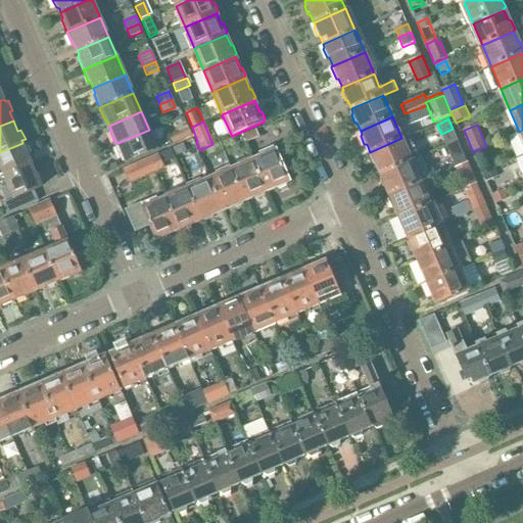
[(168,136),(171,144),(191,136),(187,127),(168,136)]
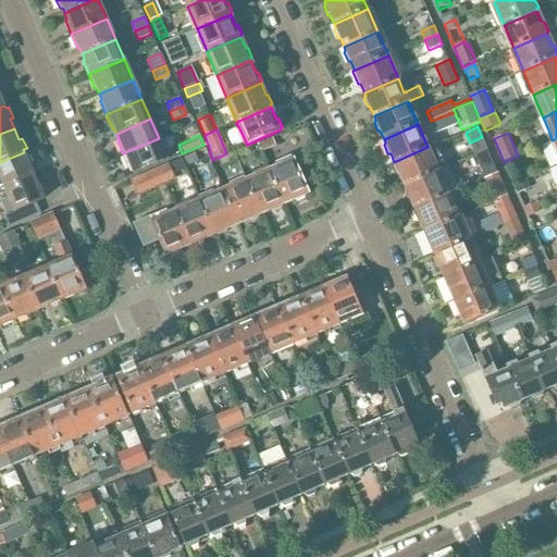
[(168,160),(159,138),(123,153),(130,168),(132,169),(134,174),(168,160)]
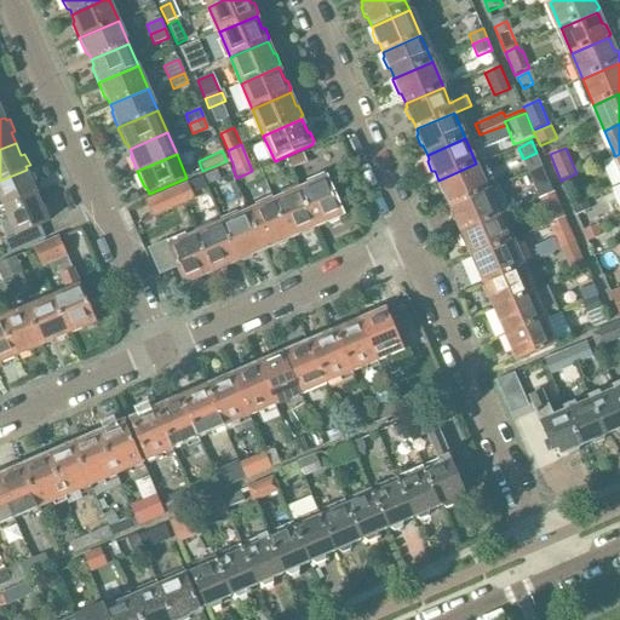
[(304,154),(287,160),(291,170),(308,164),(304,154)]
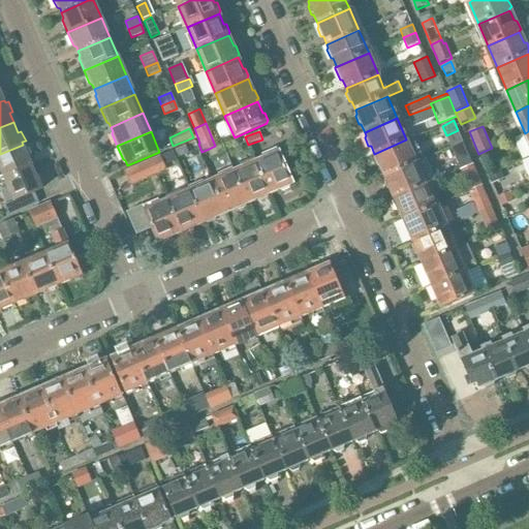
[(238,146),(235,137),(222,144),(225,151),(238,146)]
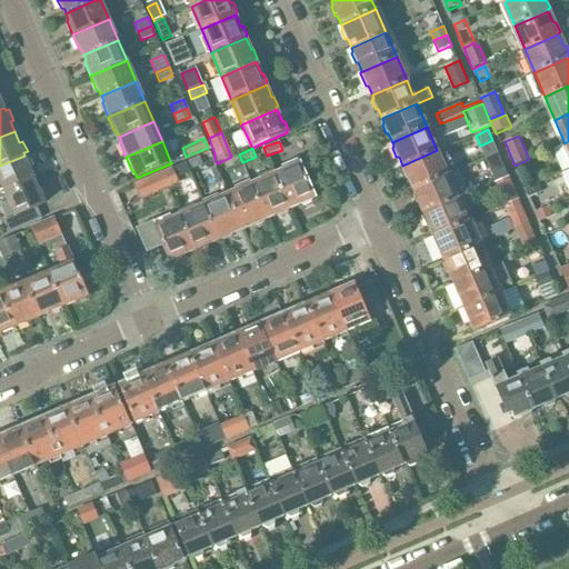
[(447,175),(437,150),(402,166),(405,169),(402,171),(406,180),(409,180),(412,189),(447,175)]
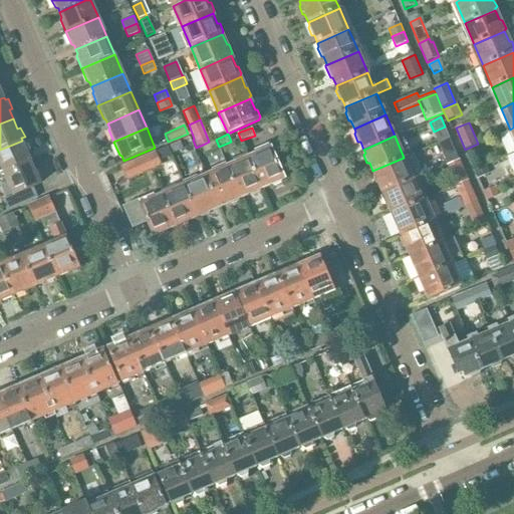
[(209,142),(203,145),(206,152),(219,147),(216,140),(209,142)]
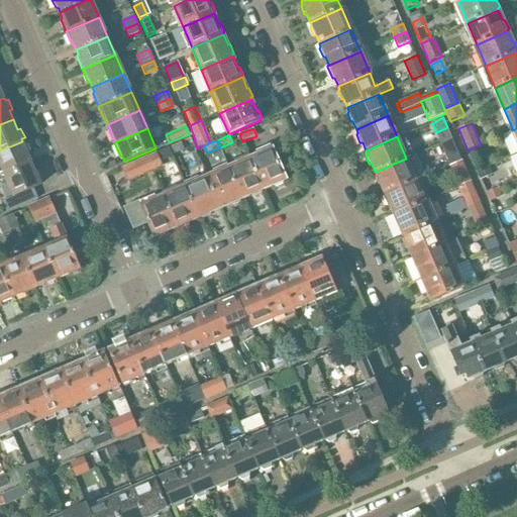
[(452,140),(441,145),(450,165),(461,160),(452,140)]
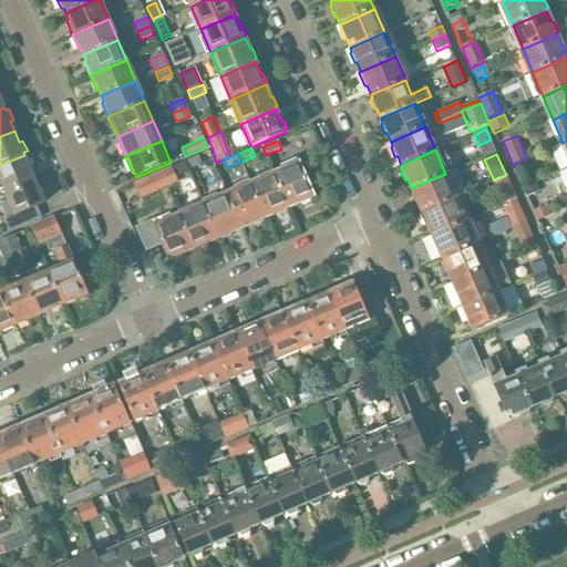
[(26,157),(24,155),(0,165),(0,178),(1,182),(0,181),(0,191),(1,193),(35,178),(30,167),(34,166),(29,155),(26,157)]
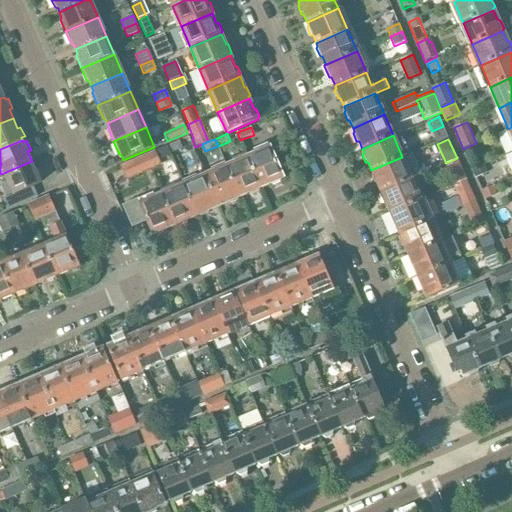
[(182,149),(179,142),(167,147),(170,154),(182,149)]
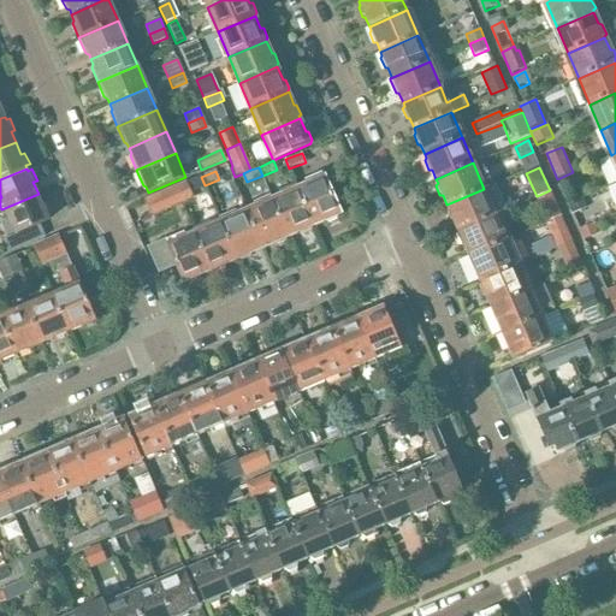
[(562,190),(576,184),(573,172),(557,179),(562,190)]
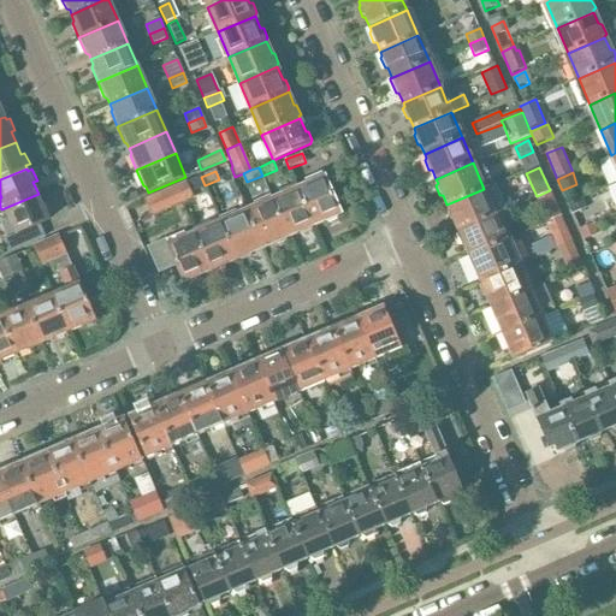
[(187,183),(185,182),(176,187),(183,203),(194,199),(188,187),(202,181),(203,185),(205,185),(201,177),(187,183)]
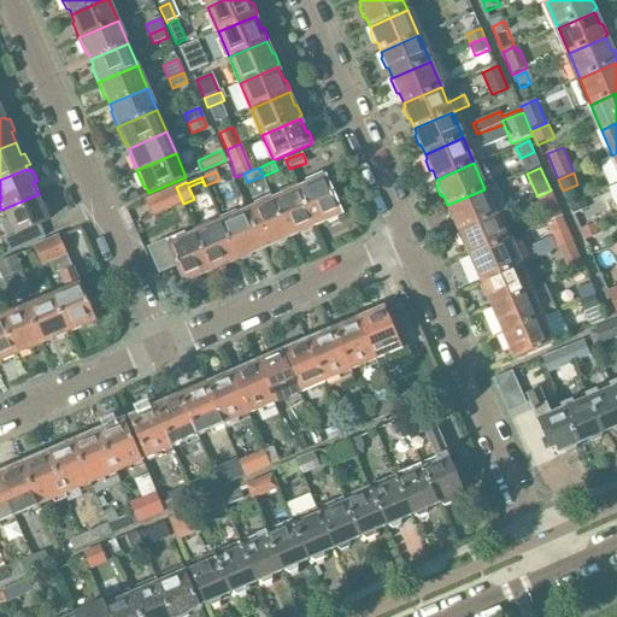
[(316,227),(327,222),(329,223),(338,219),(338,217),(342,216),(325,178),(299,189),(309,213),(316,227)]
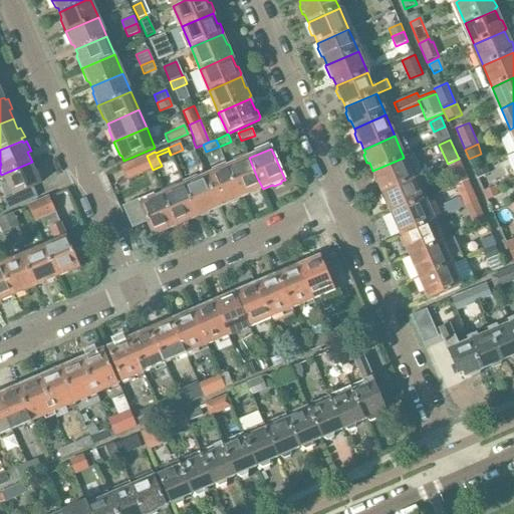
[(382,193),(413,179),(423,174),(415,155),(405,160),(404,158),(372,171),(373,174),(372,176),(376,186),(379,186),(382,193)]
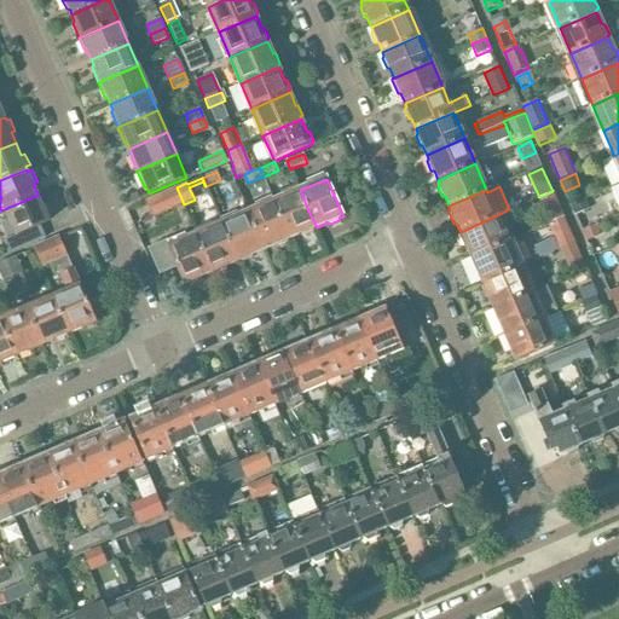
[(144,201),(152,218),(184,204),(177,187),(144,201)]
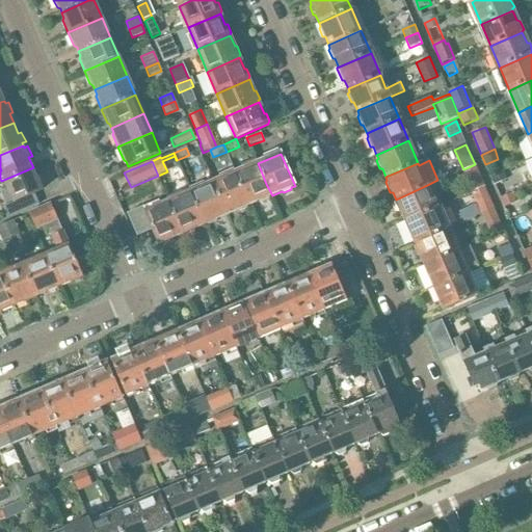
[(250,205),(260,201),(261,203),(269,200),(269,196),(272,195),(266,184),(258,163),(236,173),(240,184),(250,205)]
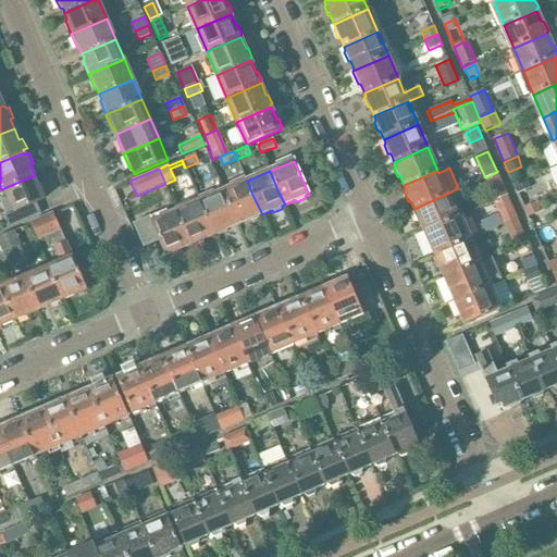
[(493,197),(507,190),(498,172),(497,173),(497,172),(485,177),(493,197)]
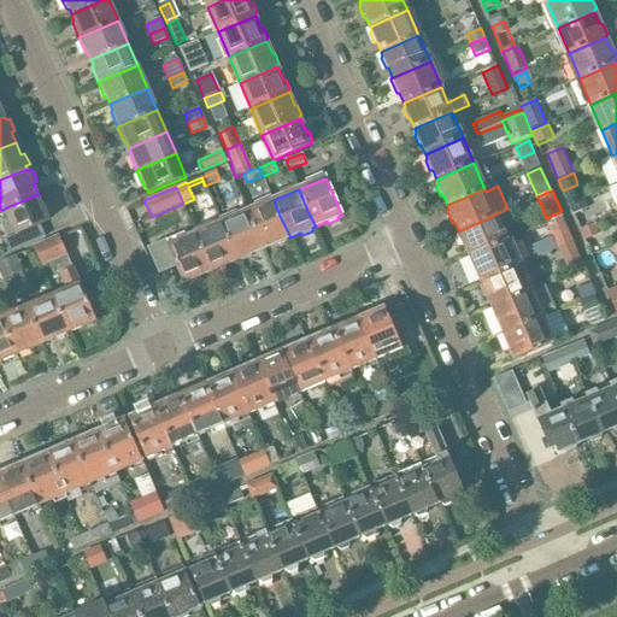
[(39,194),(1,210),(6,221),(10,218),(19,240),(23,250),(46,240),(40,225),(50,221),(48,217),(52,216),(47,204),(43,206),(39,194)]
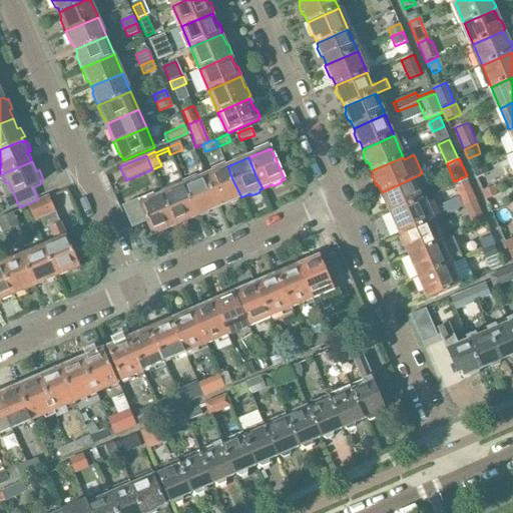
[(478,178),(490,174),(486,165),(474,170),(478,178)]
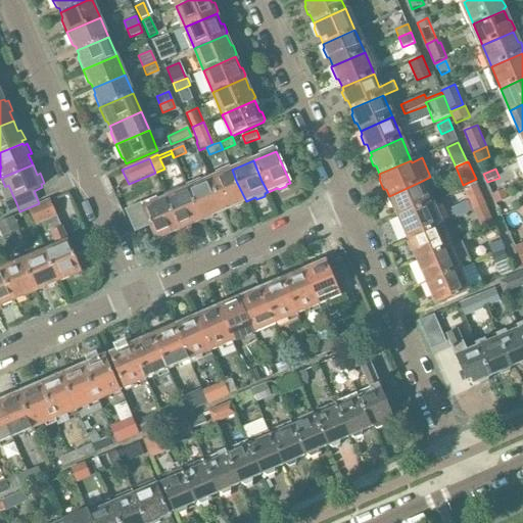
[(224,211),(224,210),(234,206),(235,208),(242,205),(242,203),(246,201),(236,181),(232,170),(210,179),(224,211)]
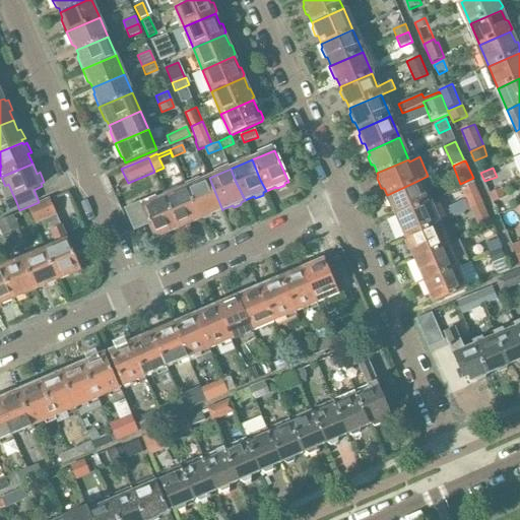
[(209,178),(187,187),(200,219),(209,215),(210,216),(218,213),(218,211),(222,210),(209,178)]
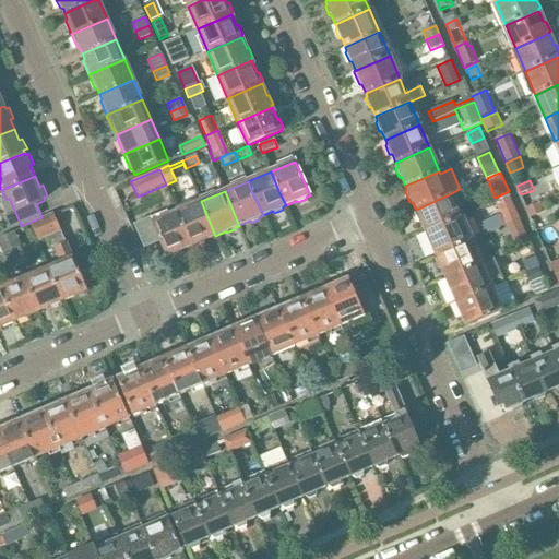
[(460,218),(449,194),(416,210),(416,212),(414,214),(418,223),(421,223),(426,233),(460,218)]
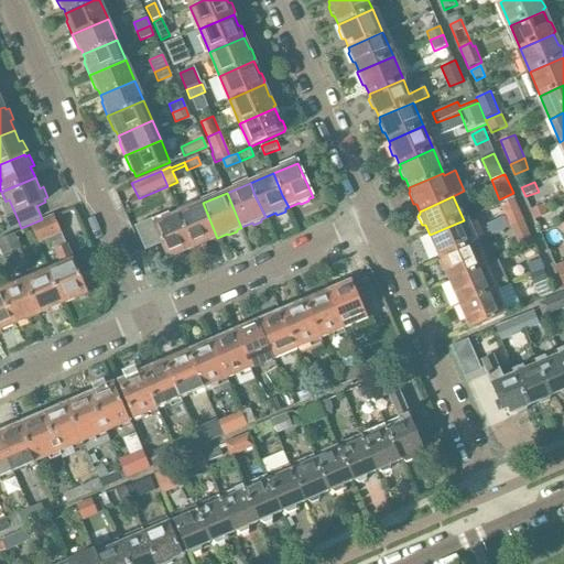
[(514,198),(500,205),(510,228),(524,221),(514,198)]
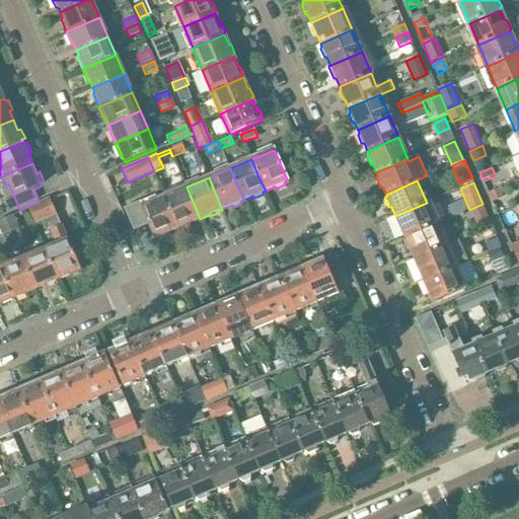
[(187,187),(164,196),(177,228),(188,224),(189,225),(197,222),(197,220),(200,219),(187,187)]
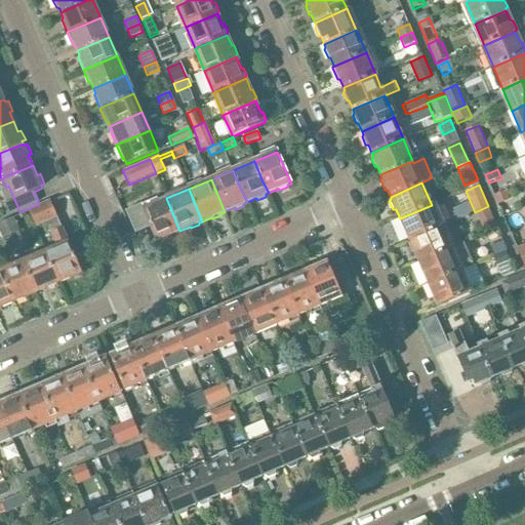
[(498,205),(511,199),(507,191),(494,196),(498,205)]
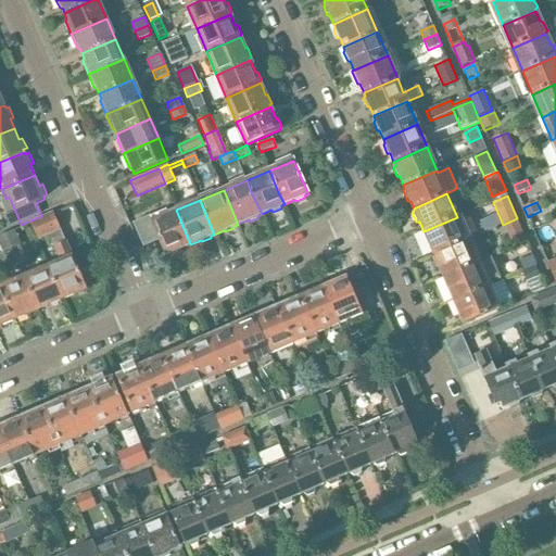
[(151,217),(134,224),(143,247),(160,240),(166,255),(171,253),(172,254),(179,251),(179,249),(190,244),(176,210),(152,220),(151,217)]
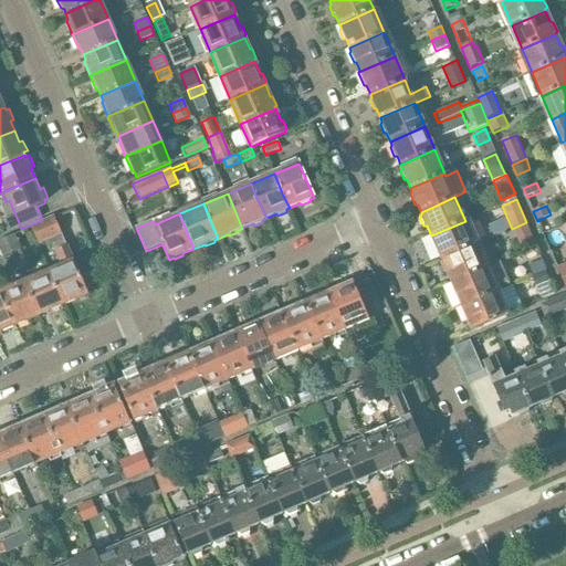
[(50,271),(64,304),(79,297),(79,299),(90,294),(75,260),(74,261),(67,245),(66,247),(61,234),(62,233),(55,217),(33,227),(40,243),(50,239),(61,266),(50,271)]
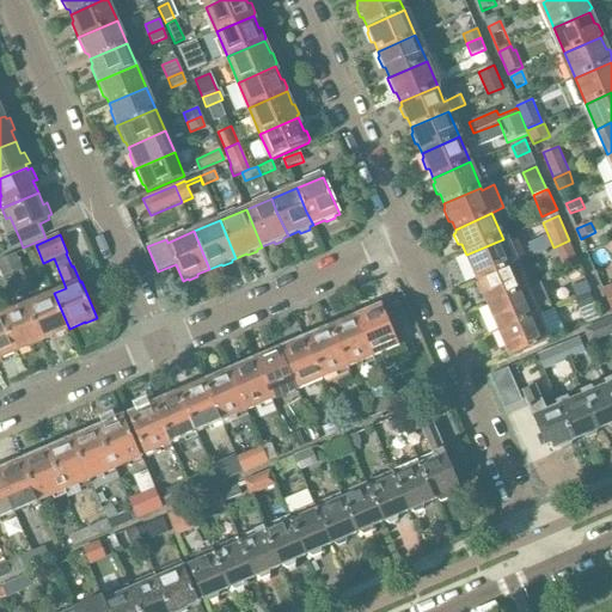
[(514,264),(503,239),(466,255),(466,256),(464,259),(469,269),(472,269),(477,280),(514,264)]
